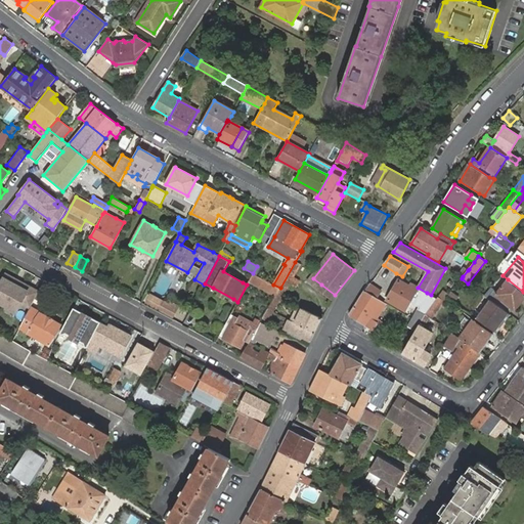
[(300,265),(295,262),(280,288),(279,290),(284,292),(290,284),(296,287),(299,280),(293,277),(300,265)]
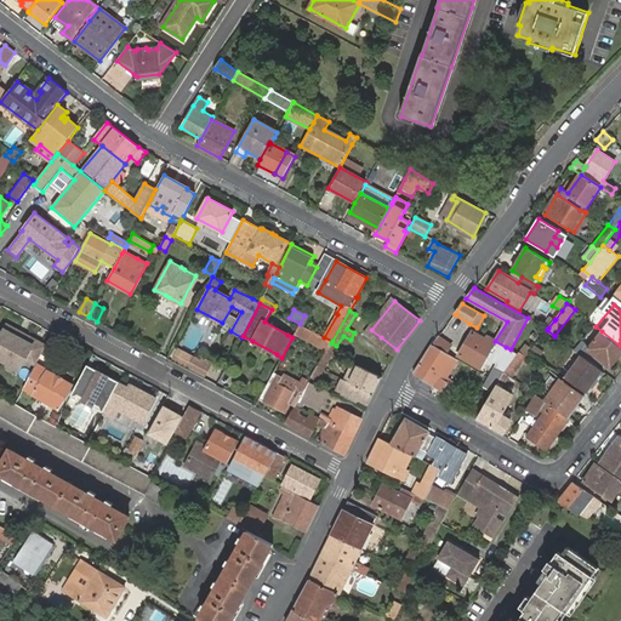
[(552,315),(545,325),(548,328),(554,320),(556,319),(552,315)]
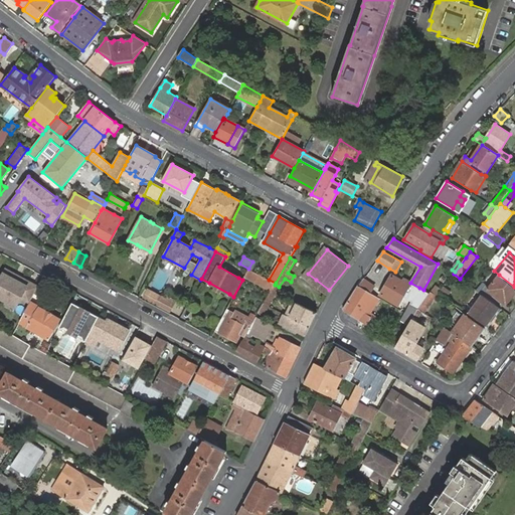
[(31,282),(5,268),(0,276),(0,300),(16,309),(21,301),(31,282)]
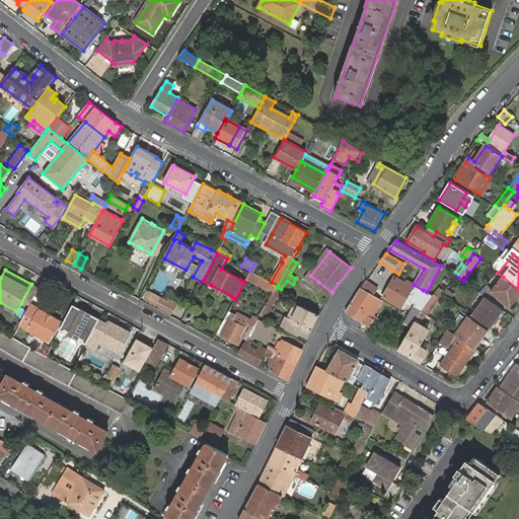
[(271,282),(250,271),(247,277),(274,291),(277,287),(278,285),(271,282)]
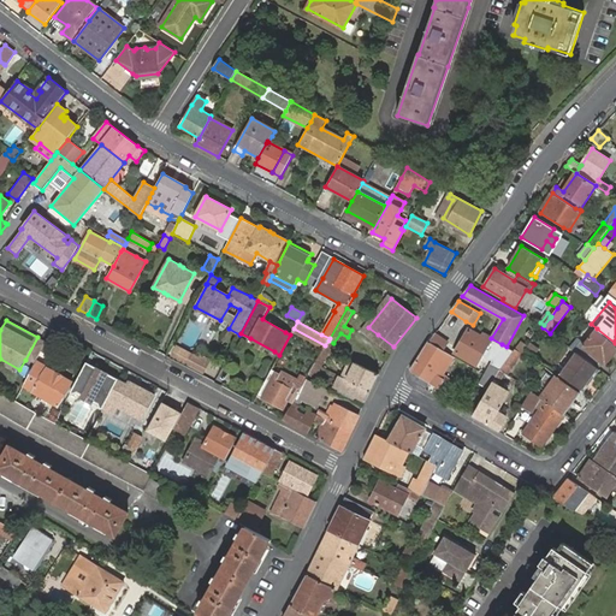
[(581,341),(574,350),(576,353),(596,367),(602,361),(605,363),(615,350),(615,344),(615,343),(597,329),(586,343),(581,341)]
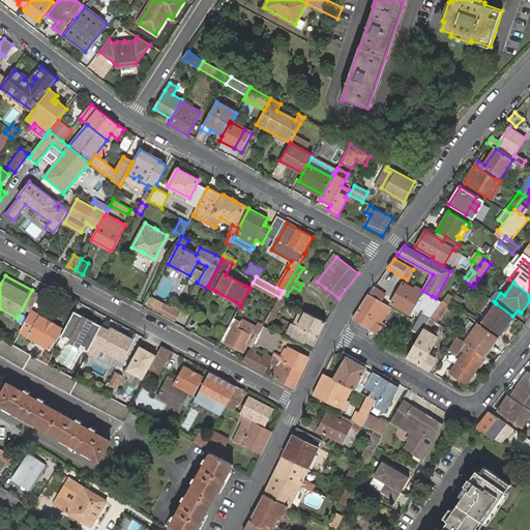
[(422,290),(416,286),(413,290),(403,285),(392,303),(411,314),(415,306),(423,311),(422,314),(430,319),(431,318),(442,302),(436,298),(432,296),(422,291),(421,291),(422,290)]
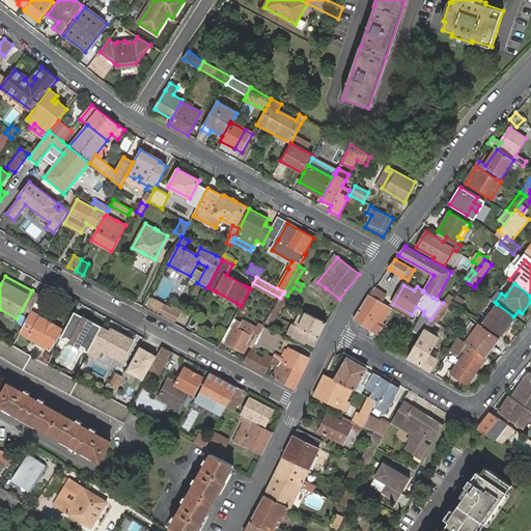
[(374,287),(369,295),(382,301),(386,295),(374,287)]
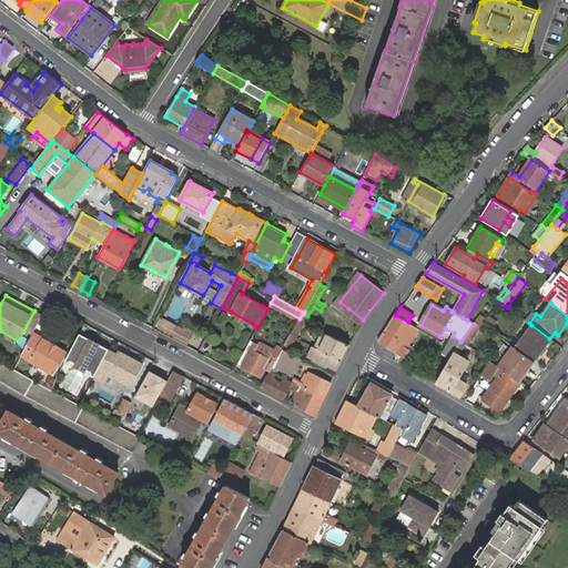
[(348,308),(345,313),(361,325),(363,320),(348,308)]
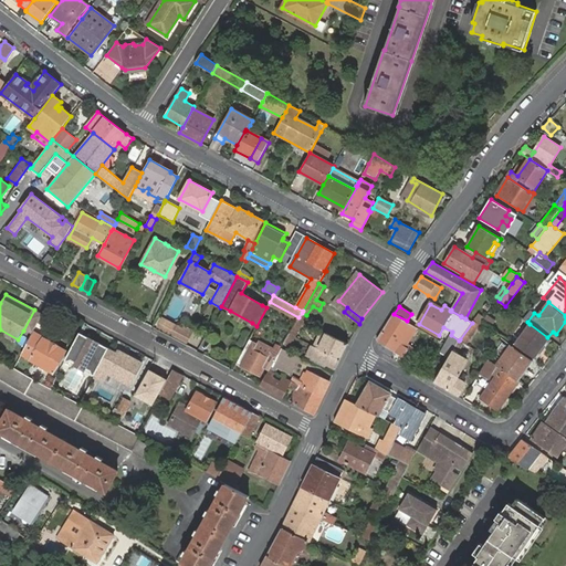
[(42,314),(34,310),(23,331),(31,335),(42,314)]
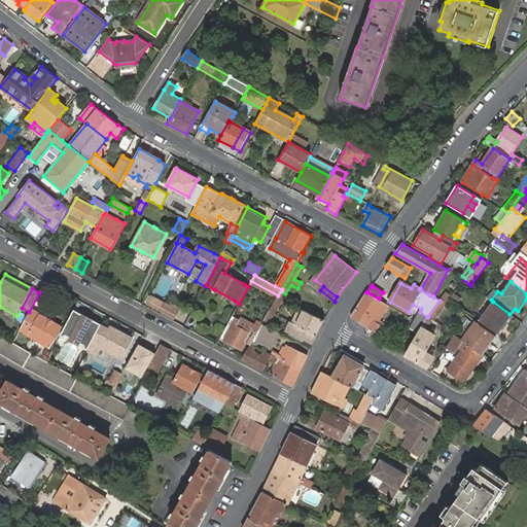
[(48,293),(41,290),(39,292),(35,300),(42,304),(48,293)]
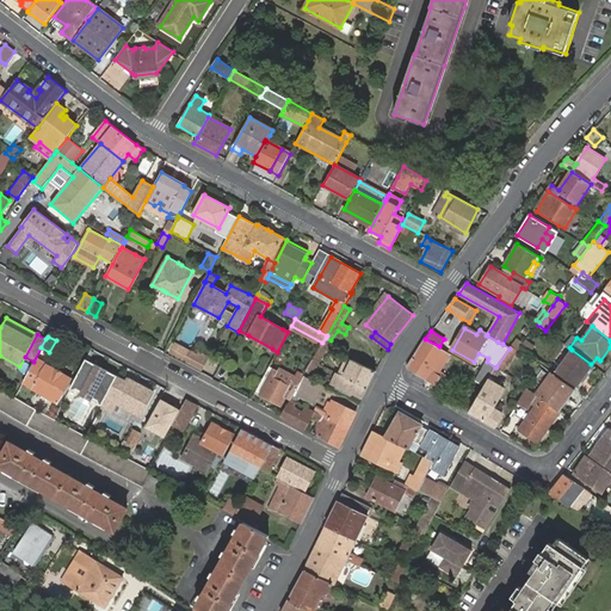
[(327,347),(331,340),(326,338),(322,343),(321,345),(327,347)]
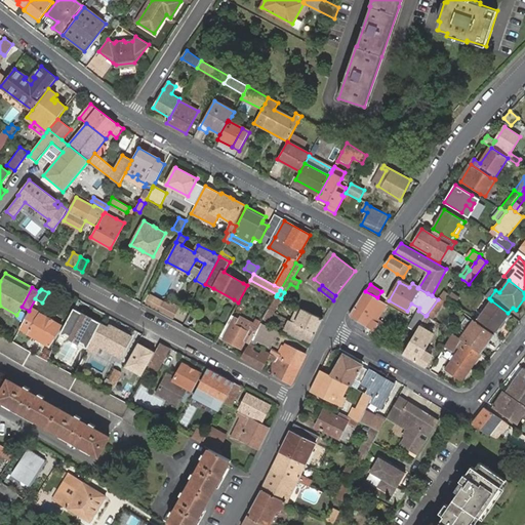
[(445,290),(440,297),(445,301),(446,303),(449,298),(448,297),(450,294),(445,290)]
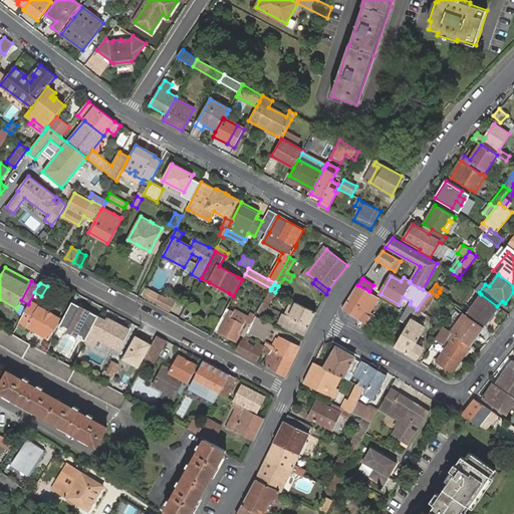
[(344,318),(354,324),(357,320),(365,324),(372,313),(370,311),(378,297),(369,291),(357,285),(342,309),(344,318)]
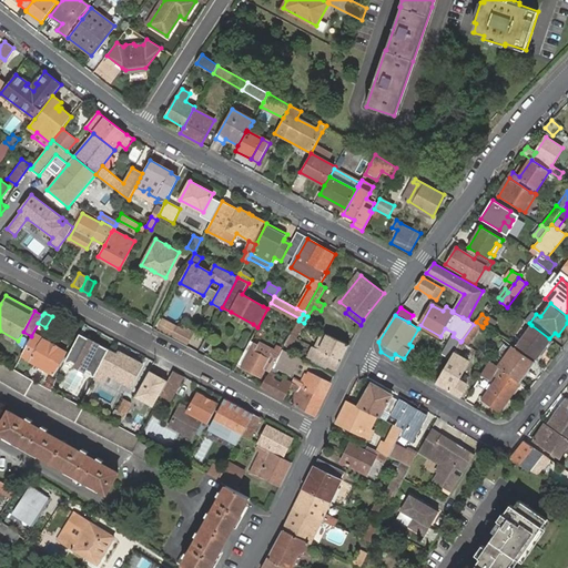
[(499,323),(490,315),(487,318),(485,322),(486,323),(494,330),(499,323)]
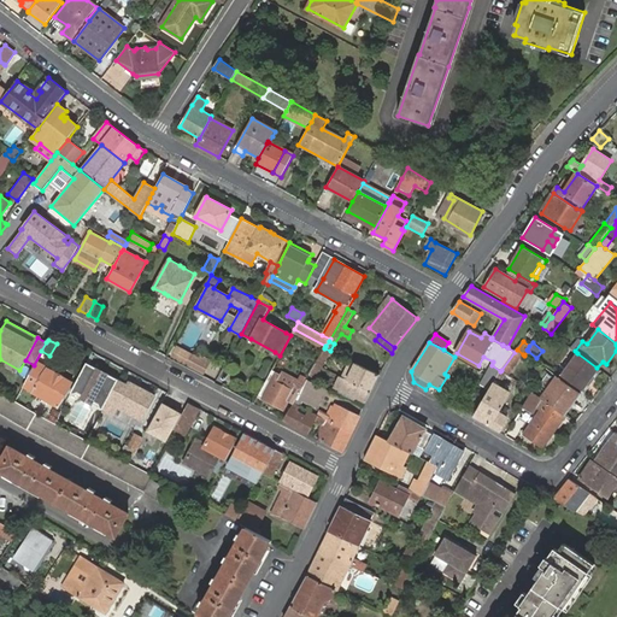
[(192,356),(176,347),(172,356),(188,364),(192,356)]
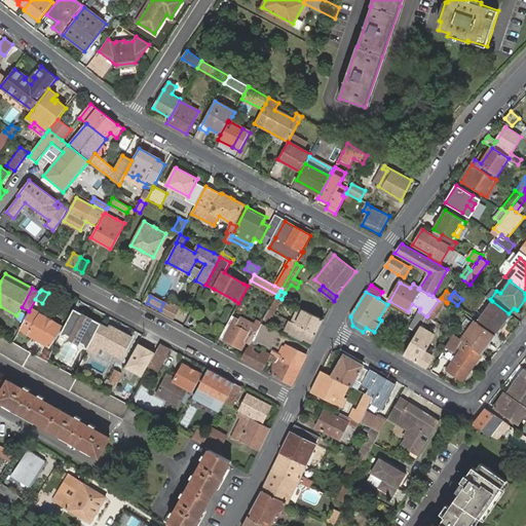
[(282,299),(276,297),(269,310),(273,312),(282,299)]
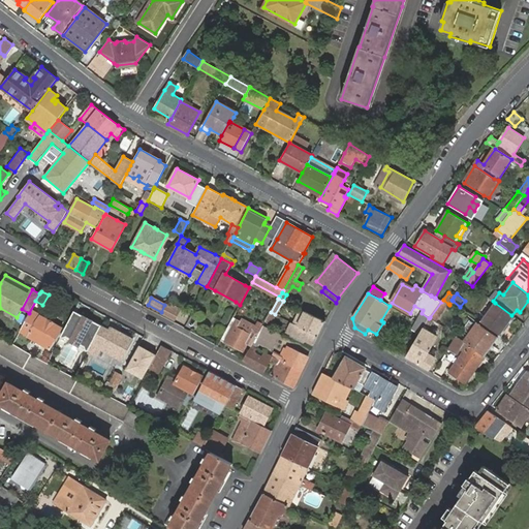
[(441,302),(430,317),(434,320),(436,321),(448,304),(443,300),(442,300),(441,302)]
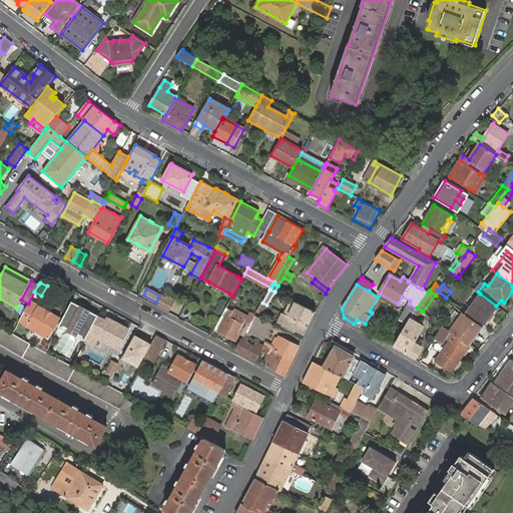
[(500,308),(496,306),(480,294),(466,312),(486,326),(500,308)]
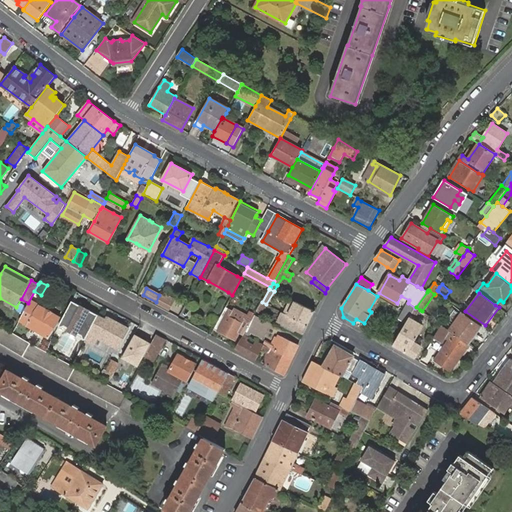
[(308,325),(315,311),(295,301),(290,299),(283,313),(288,315),(308,325)]
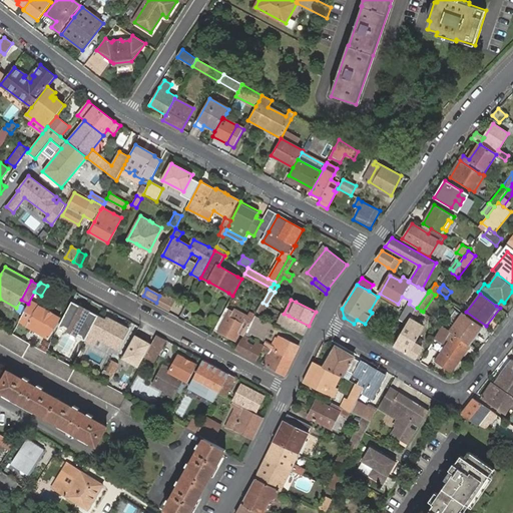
[(24,312),(19,321),(28,326),(36,332),(40,334),(48,338),(60,318),(47,311),(43,309),(39,306),(30,302),(24,312)]
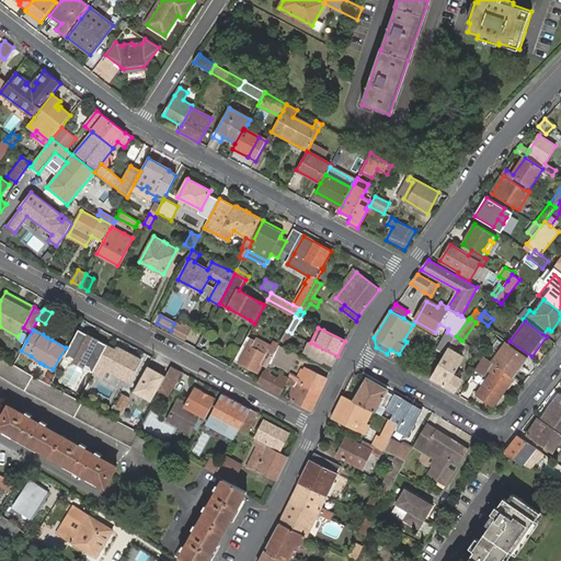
[(91,371),(93,373),(107,345),(98,340),(96,343),(88,338),(89,335),(79,330),(65,357),(67,358),(70,356),(76,359),(77,364),(80,366),(84,364),(90,367),(91,371)]
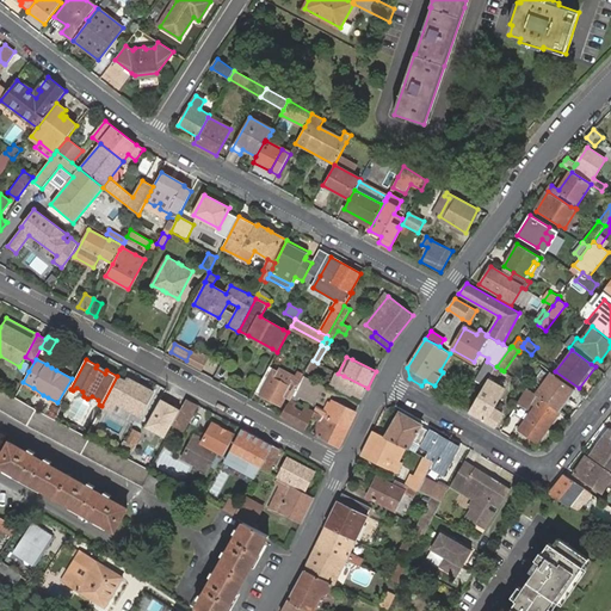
[(318,363),(313,360),(307,371),(312,374),(318,363)]
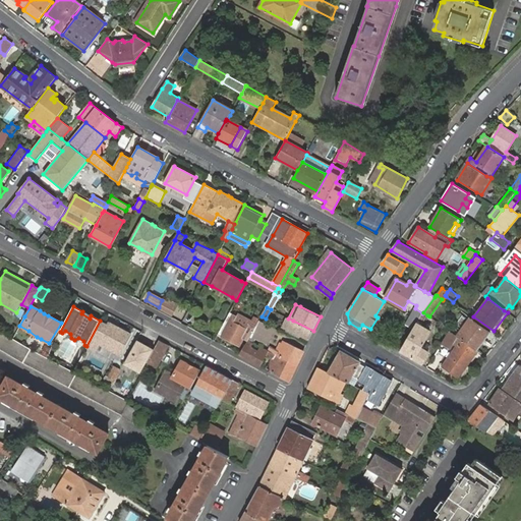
[(231,309),(229,313),(218,334),(239,345),(243,337),(248,340),(257,324),(258,321),(261,317),(255,314),(254,317),(236,308),(235,311),(231,309)]
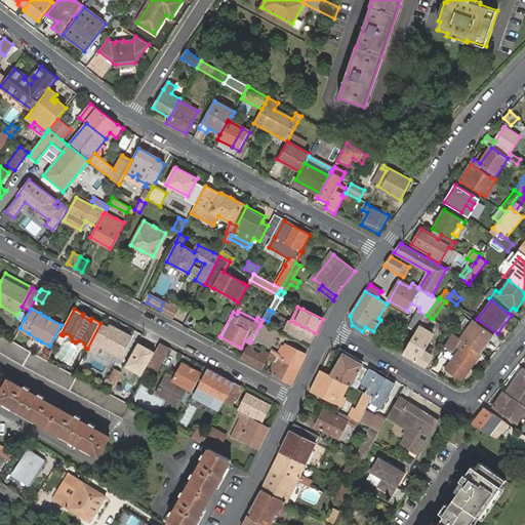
[(409,326),(416,331),(420,325),(426,316),(418,311),(413,319),(409,326)]
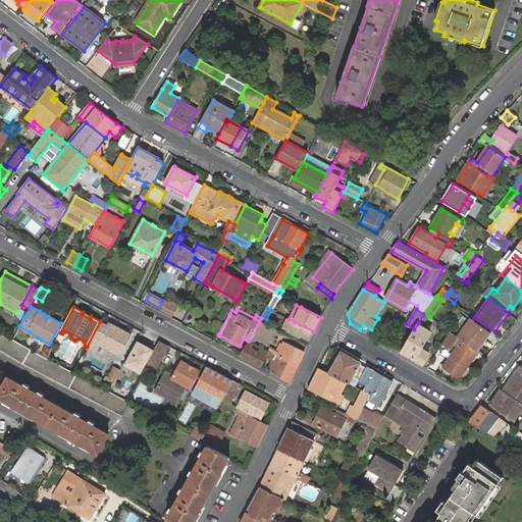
[(419,323),(402,354),(422,366),(429,354),(421,349),(430,332),(422,327),(428,316),(424,313),(423,314),(418,323),(419,323)]
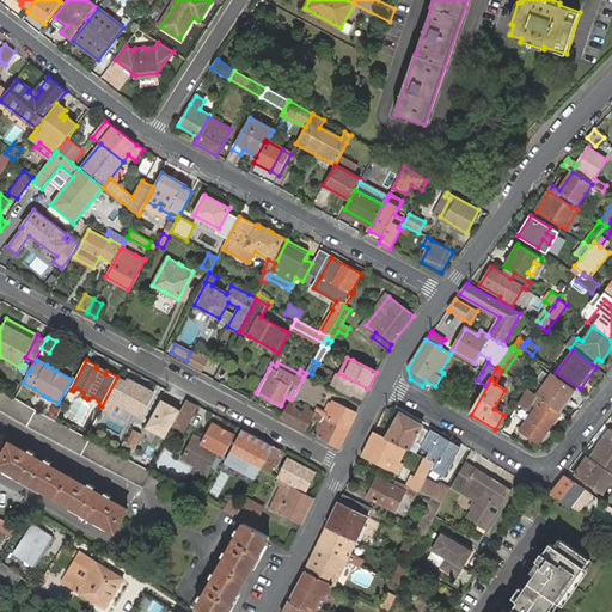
[(363,399),(368,389),(344,377),(338,374),(336,373),(330,384),(363,399)]
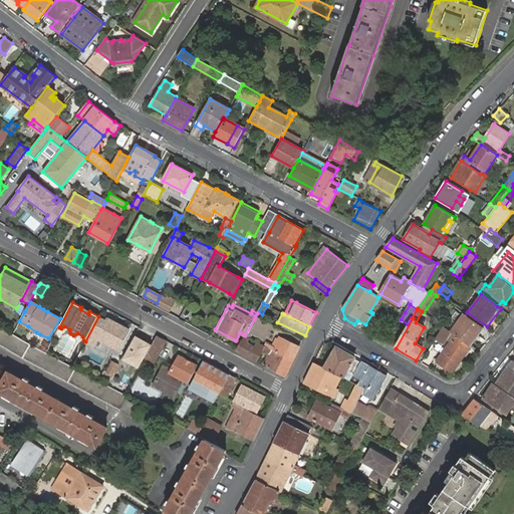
[(451,332),(471,346),(476,339),(478,335),(484,327),(464,313),(451,332)]
